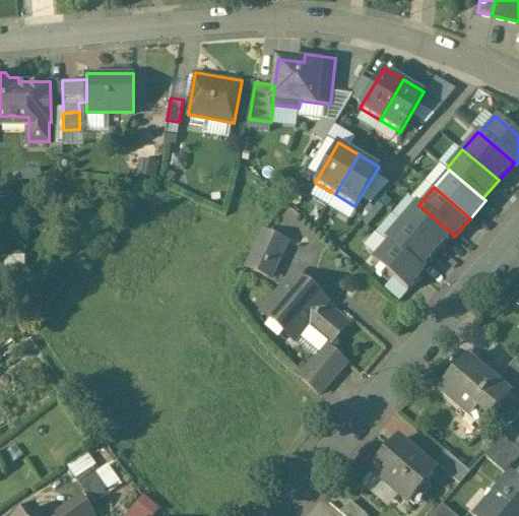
[(436,252),(452,234),(418,205),(415,203),(400,220),(436,252)]
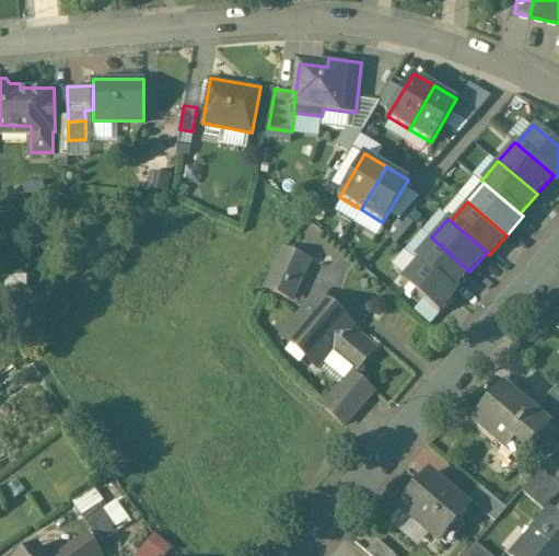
[(453,291),(469,271),(431,238),(415,257),(417,259),(453,291)]
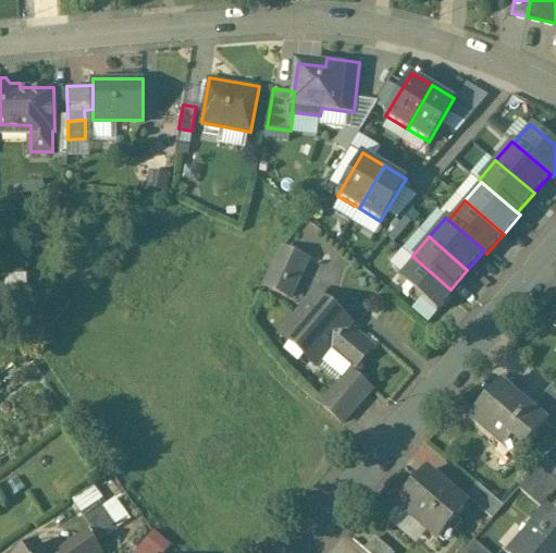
[(307,258),(282,246),(264,283),(291,295),(307,258)]
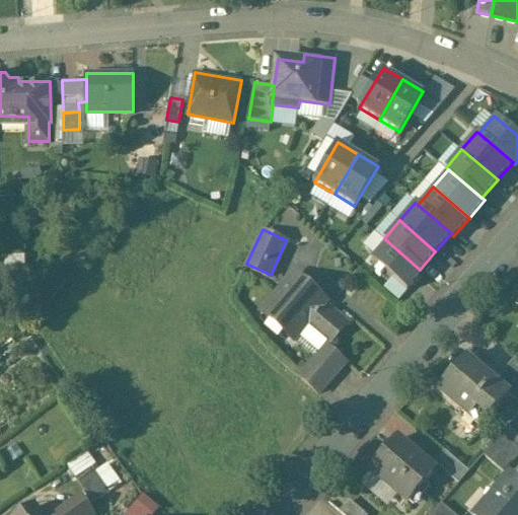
[(408,290),(423,272),(420,270),(386,240),(371,259),(408,290)]
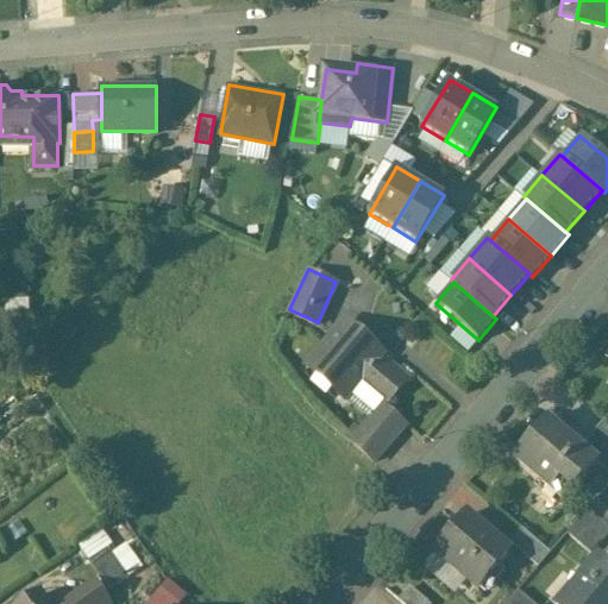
[(383,352),(345,319),(306,364),(345,397),(364,373),(392,396),(408,376),(382,353),(383,352)]
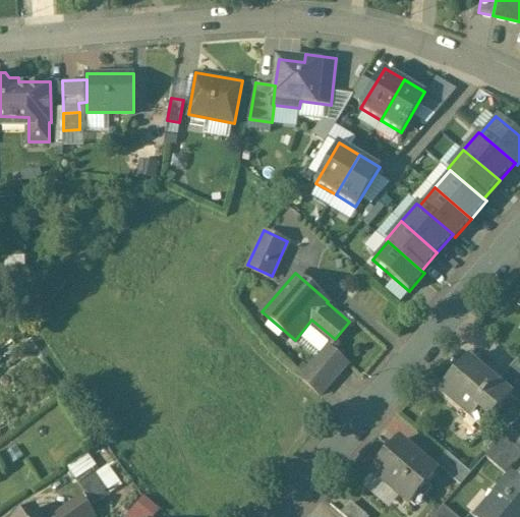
[(327,345),(300,376),(321,393),(347,362),(327,345)]
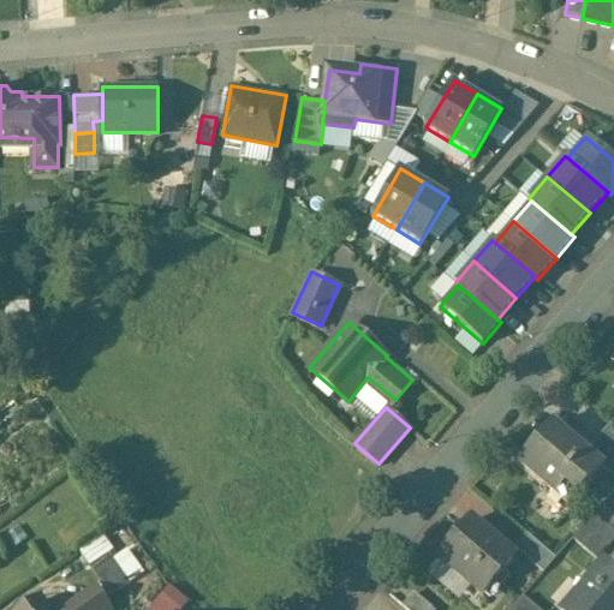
[(585,447),(554,419),(517,462),(568,506),(604,465),(606,464),(585,447)]
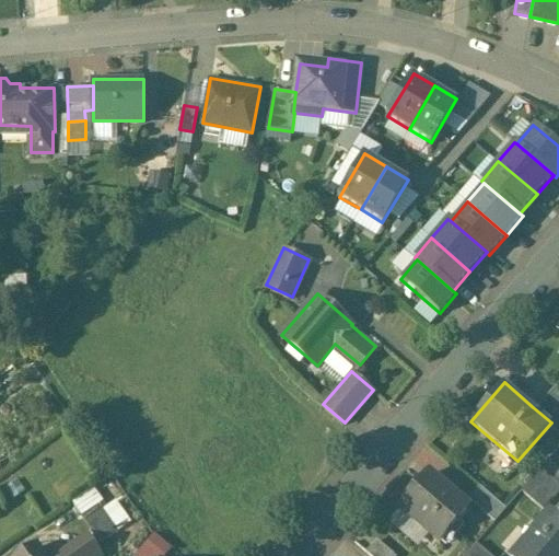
[(558,386),(554,383),(533,407),(551,423),(550,424),(558,430),(558,386)]
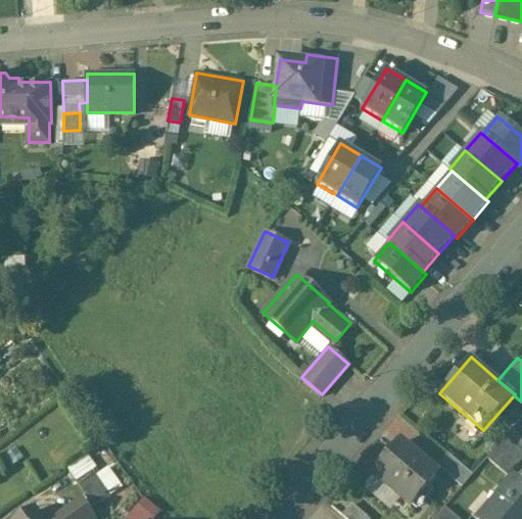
[(521,432),(514,425),(506,435),(521,449),(521,432)]
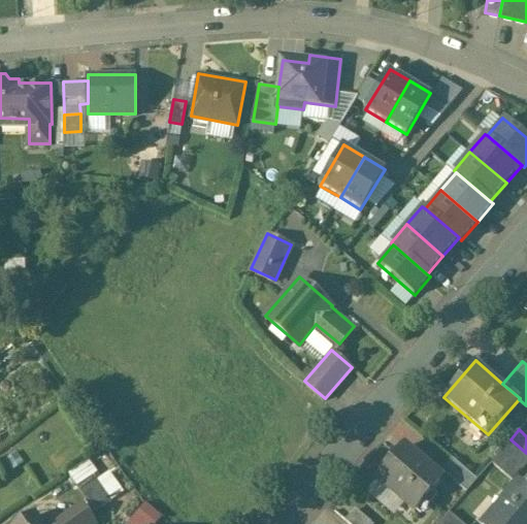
[(526,453),(511,439),(492,460),(512,477),(526,459),(526,453)]
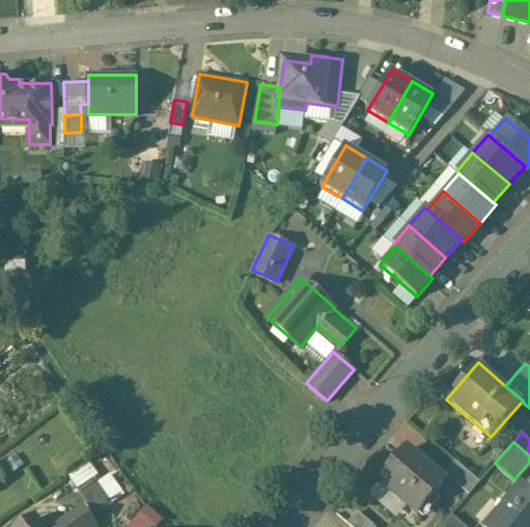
[(446,479),(408,446),(380,479),(403,500),(418,512),(446,479)]
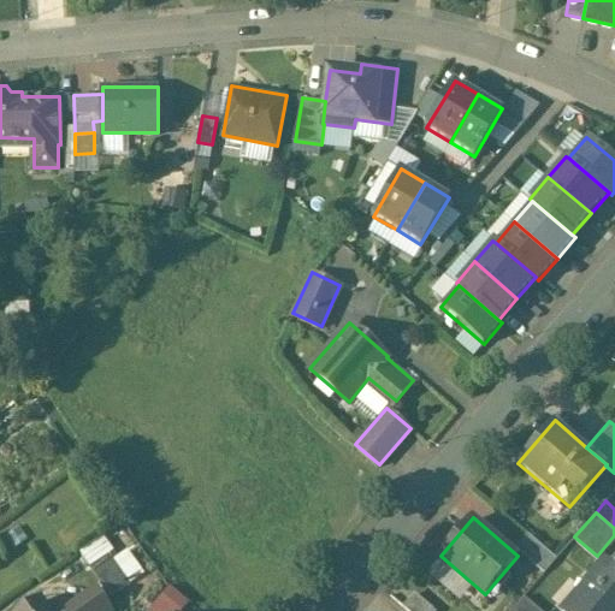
[(102,532),(80,549),(90,564),(108,551),(110,551),(114,549),(106,537),(105,537),(102,532)]
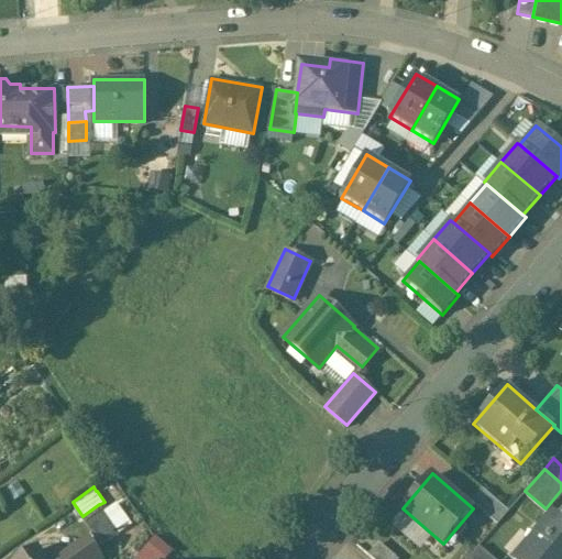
[(509,508),(483,486),(472,500),(498,522),(509,508)]
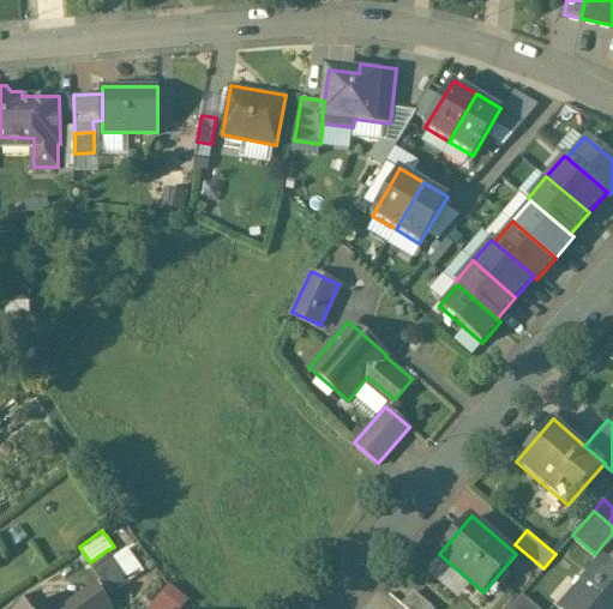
[(90,562),(109,591),(128,577),(113,554),(118,552),(114,547),(109,549),(108,549),(90,562)]
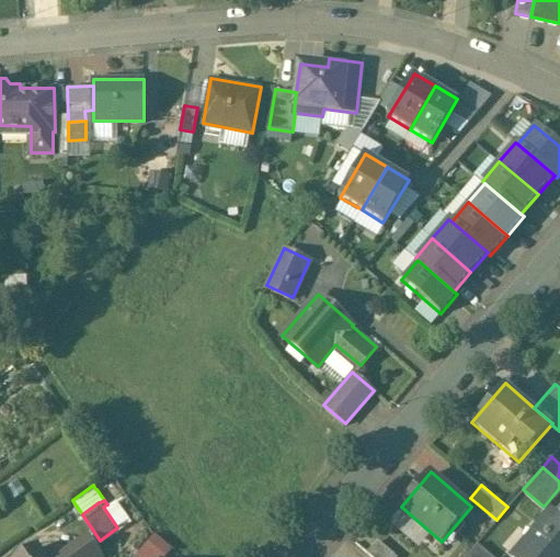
[(426,529),(402,508),(393,518),(418,538),(426,529)]
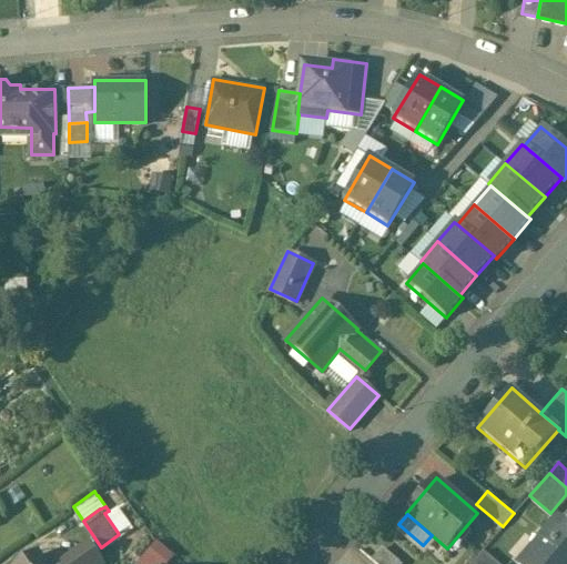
[(566,525),(560,520),(523,563),(522,563),(566,563),(566,525)]
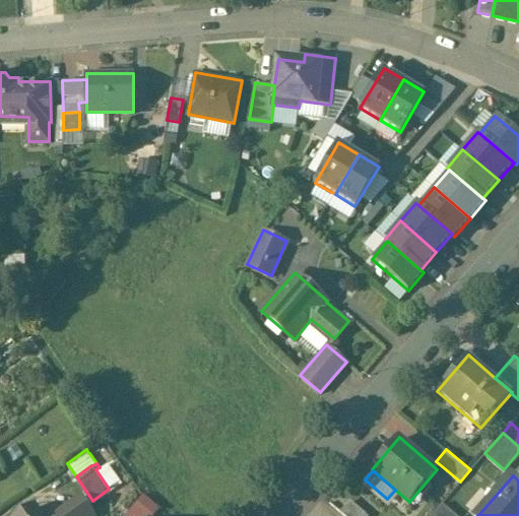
[(53,512),(47,515),(42,515),(35,505),(18,515),(90,515),(93,514),(80,495),(54,513),(53,512)]
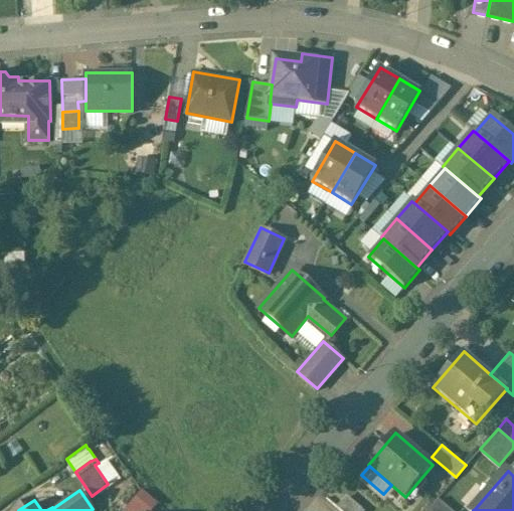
[(454,510),(439,497),(425,510),(454,510)]
